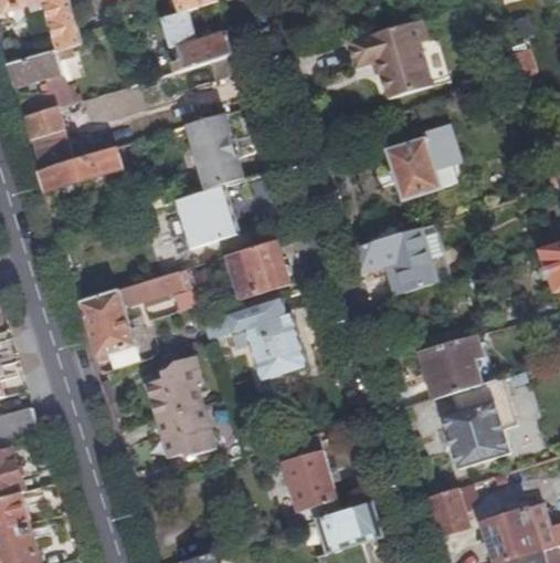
[(80,41),(67,0),(1,0),(4,10),(35,0),(43,0),(56,48),(69,44),(80,41)]
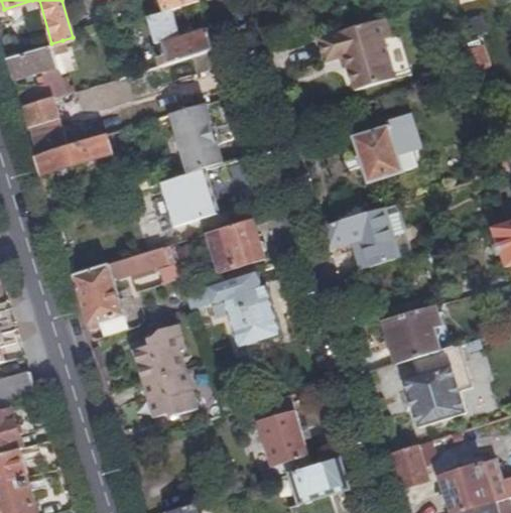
[(159,0),(162,9),(168,8),(187,2),(186,0),(159,0)]
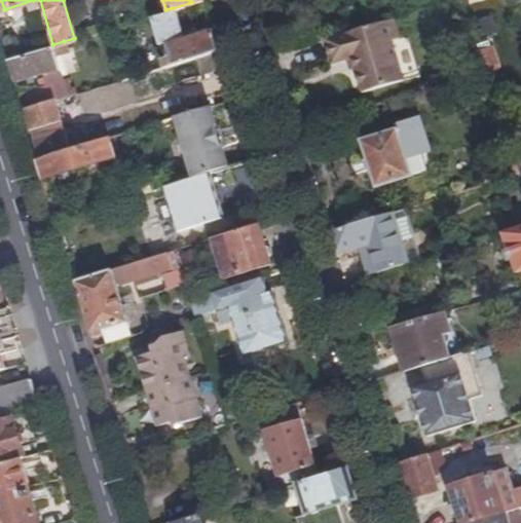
[(159,57),(161,65),(170,63),(216,48),(210,27),(181,36),(172,8),(165,9),(148,15),(157,43),(162,41),(166,53),(159,57)]
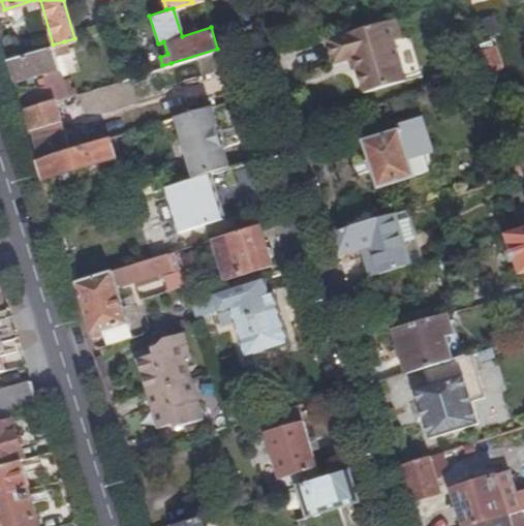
[(365,25),(326,36),(333,61),(352,56),(364,92),(405,81),(394,40),(401,37),(394,16),(365,25)]
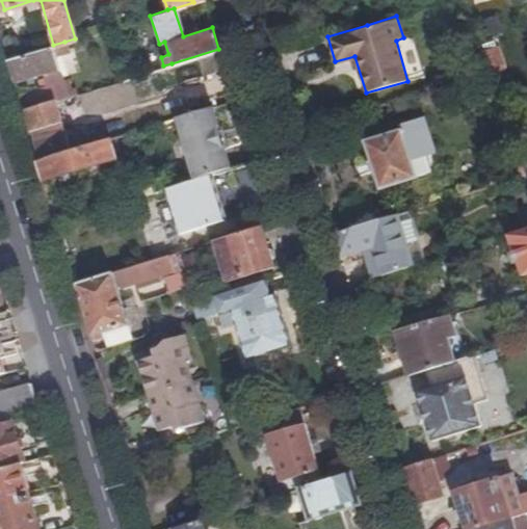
[(477,48),(484,69),(484,70),(504,63),(497,41),(477,48)]
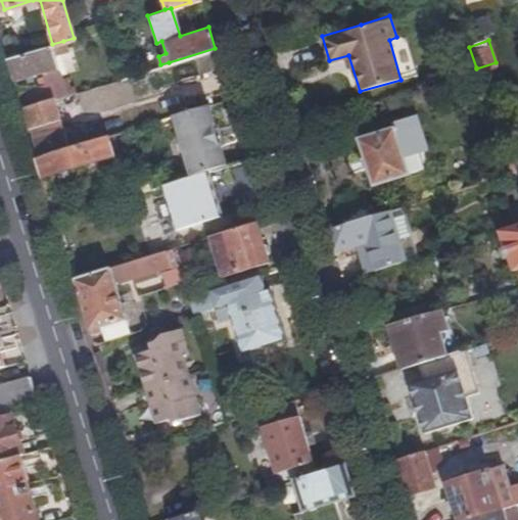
[(52,44),(5,57),(12,79),(41,69),(45,84),(16,93),(21,107),(52,97),(73,91),(69,84),(63,87),(53,52),(64,48),(63,41),(52,44)]
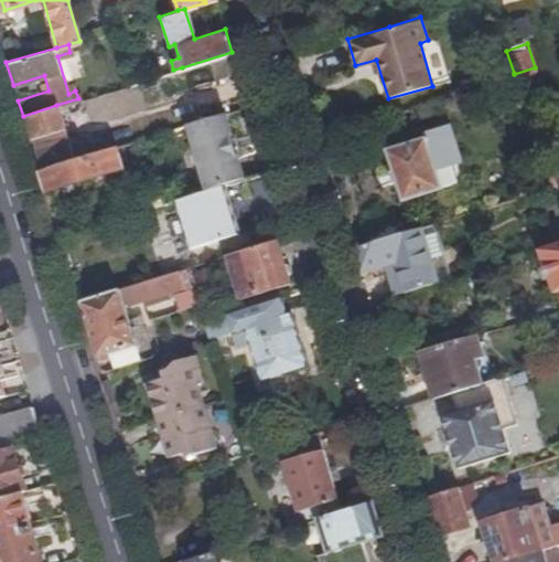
[(232,52),(182,67),(187,84),(237,70),(232,52)]
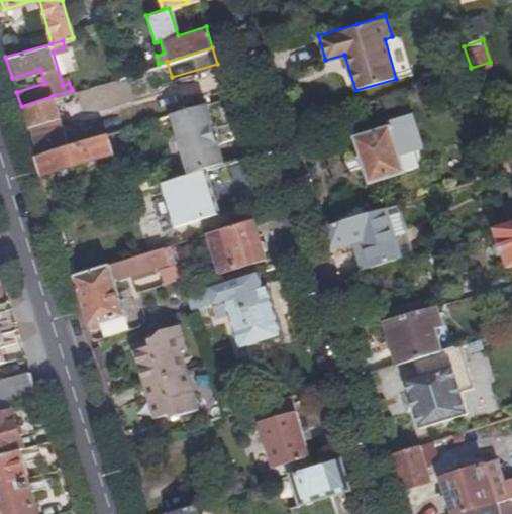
[(52,96),(21,106),(35,153),(80,140),(75,124),(62,127),(52,96)]
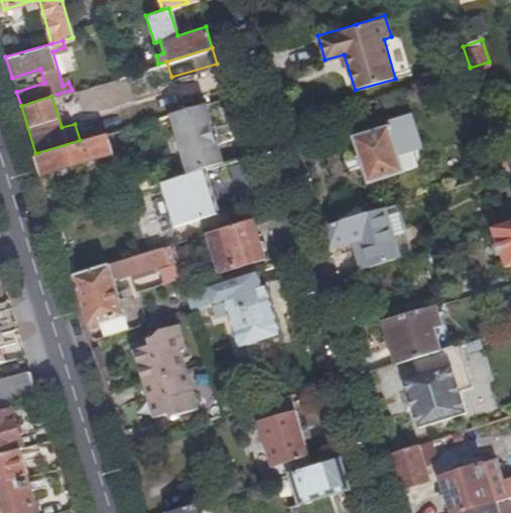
[(208,123),(202,103),(168,113),(187,172),(202,167),(220,162),(214,142),(212,142),(206,124),(208,123)]
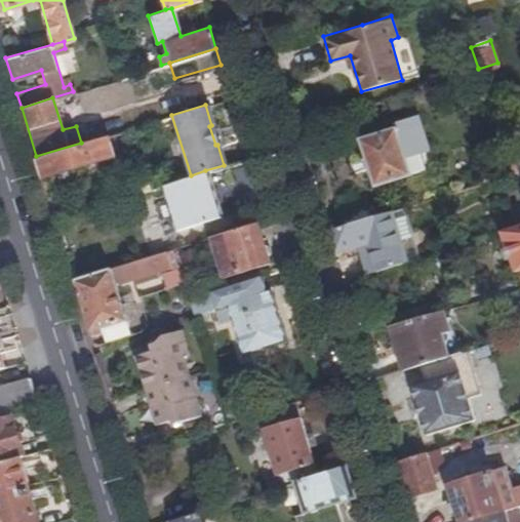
[(392,127),(359,137),(373,183),(421,168),(415,153),(425,150),(412,114),(390,121),(392,127)]
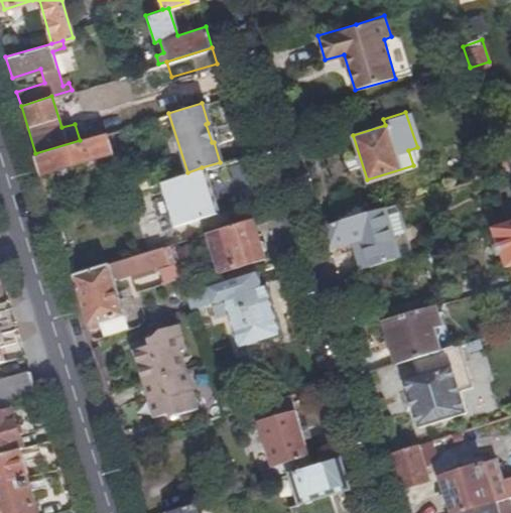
[(80,140),(35,153),(41,172),(109,151),(104,132),(80,140)]
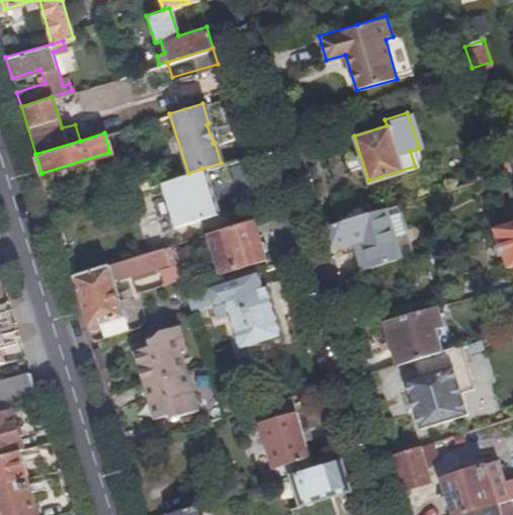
[(202,168),(188,173),(159,182),(172,226),(216,212),(202,168)]
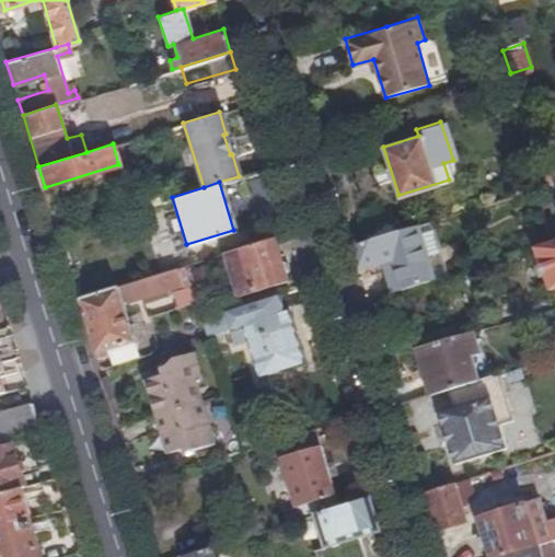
[(554,199),(548,182),(538,185),(554,239),(554,199)]
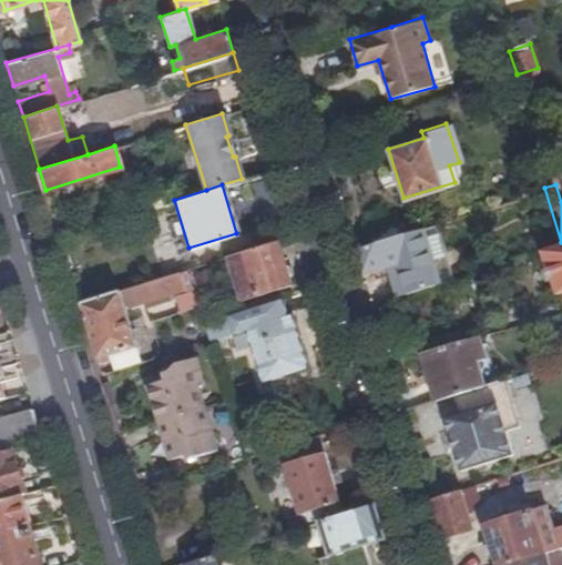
[(359,223),(366,243),(397,234),(391,213),(359,223)]
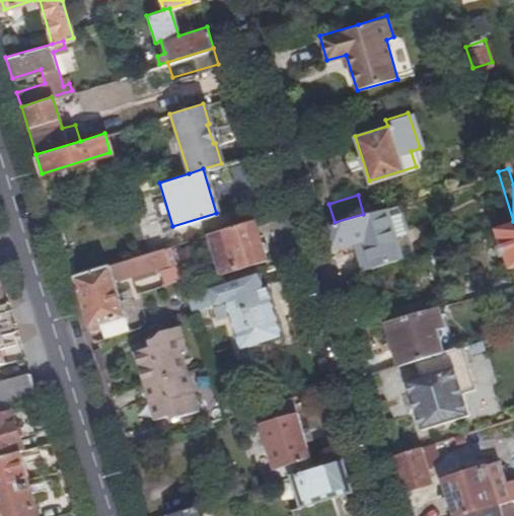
[(335,222),(320,227),(327,249),(352,242),(354,248),(389,236),(388,231),(401,227),(395,204),(363,214),(335,222)]
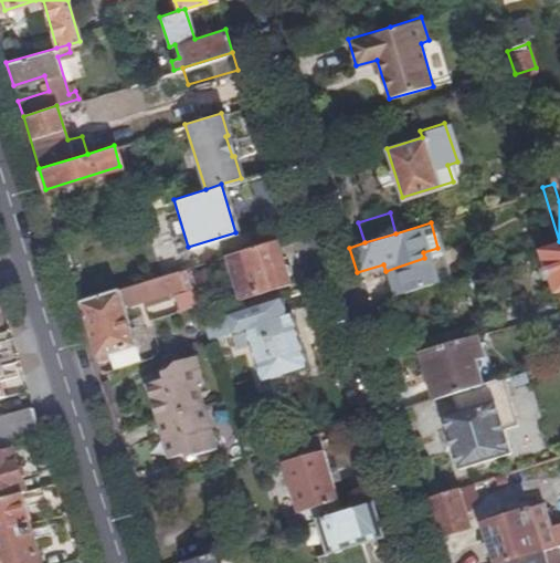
[(288,282),(275,240),(240,252),(252,293),(288,282)]
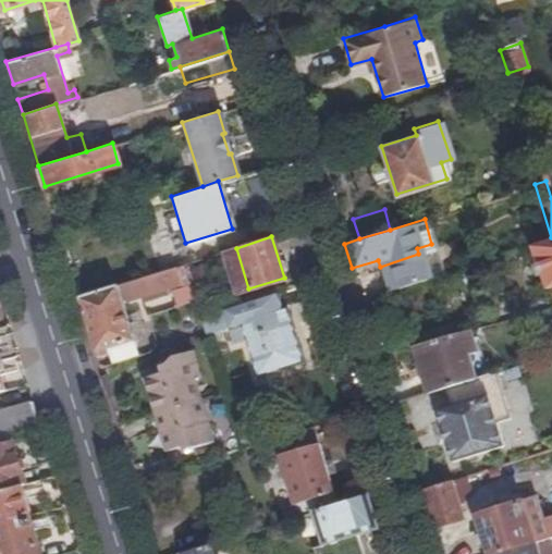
[(551,238),(529,246),(551,305),(551,304),(551,238)]
